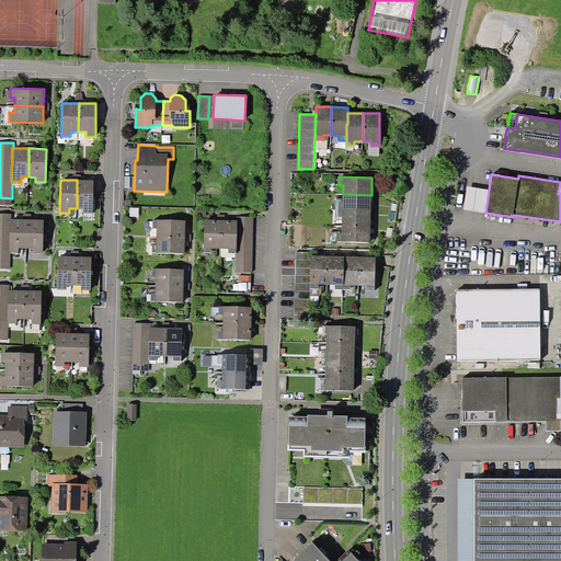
[(80,180),(77,180),(77,208),(83,208),(83,214),(93,214),(94,180),(80,180)]
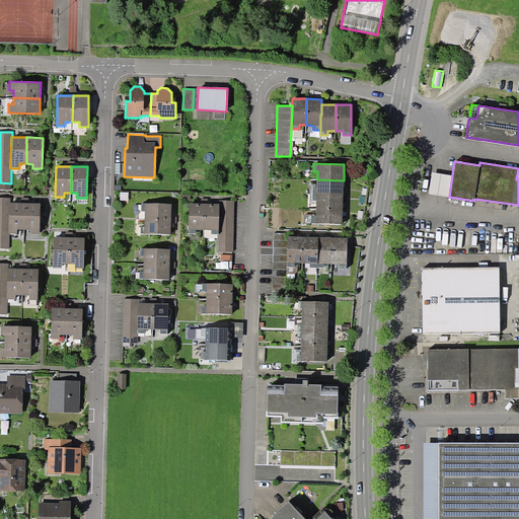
[(452,175),(433,172),(429,194),(449,197),(452,175)]
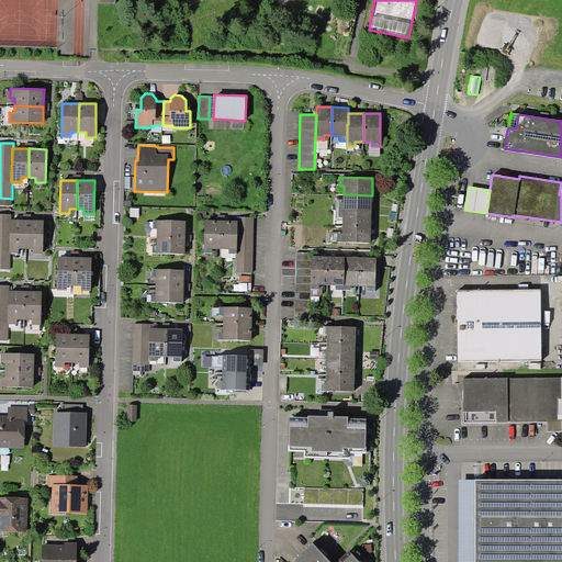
[(371,210),(372,195),(344,194),(344,200),(336,200),(336,209),(371,210)]
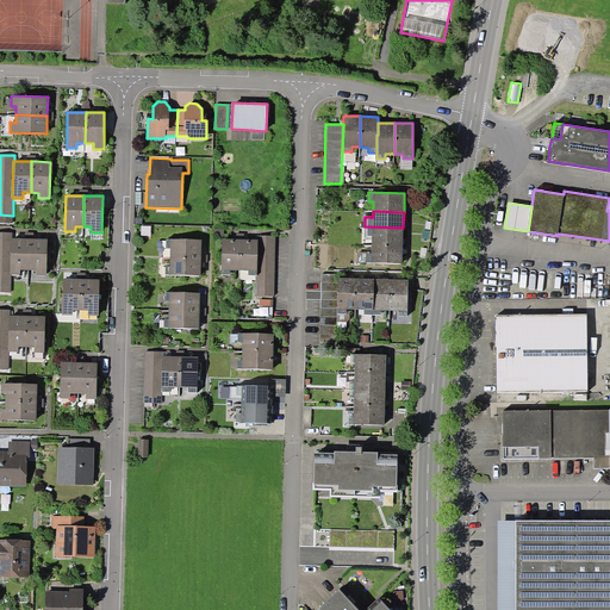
[(372,240),(372,246),(403,246),(403,228),(365,226),(365,240),(372,240)]
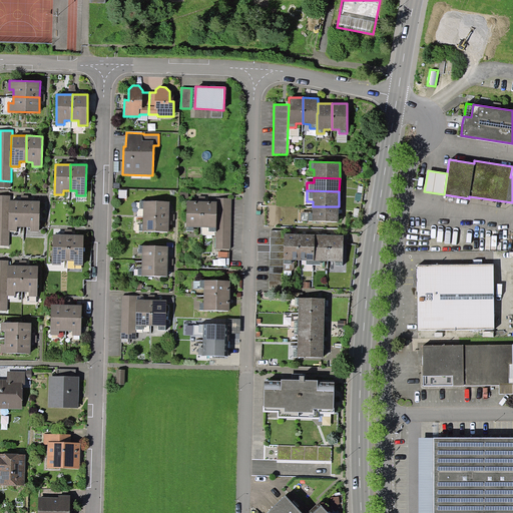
[(9,200),(10,200),(11,195),(0,195),(0,244),(9,245),(10,231),(8,230),(9,200)]
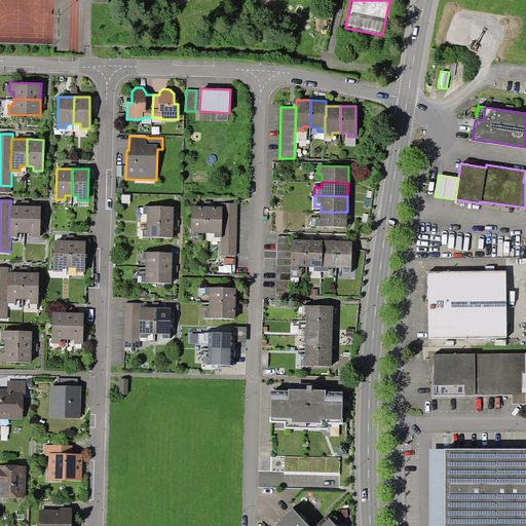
[(222,203),(222,207),(223,207),(222,237),(222,255),(236,256),(237,203),(222,203)]
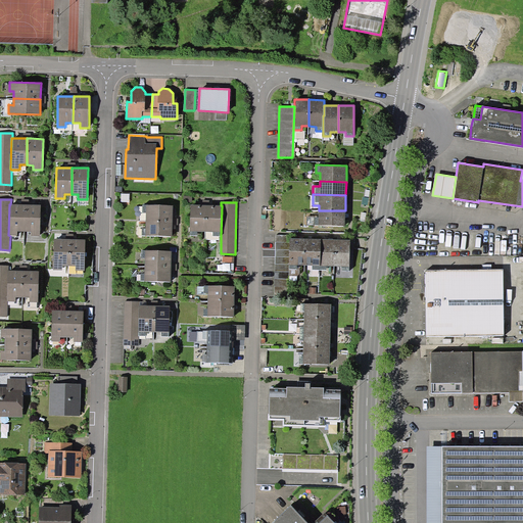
[(10,204),(9,204),(8,235),(10,236),(17,236),(17,231),(25,231),(26,204),(21,204),(10,204)]
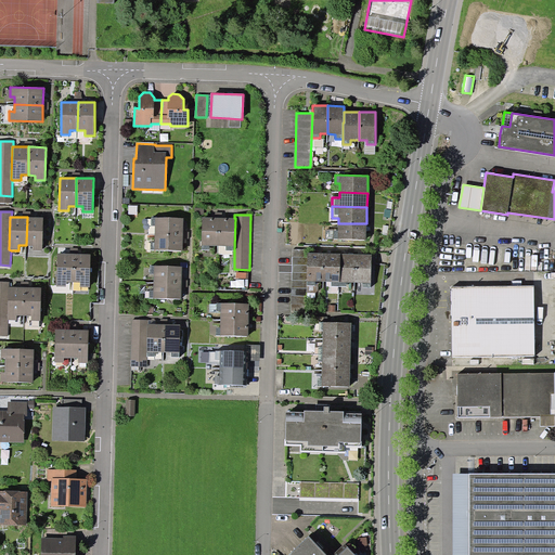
[(30,217),(27,217),(26,245),(33,246),(33,250),(42,250),(43,218),(30,217)]
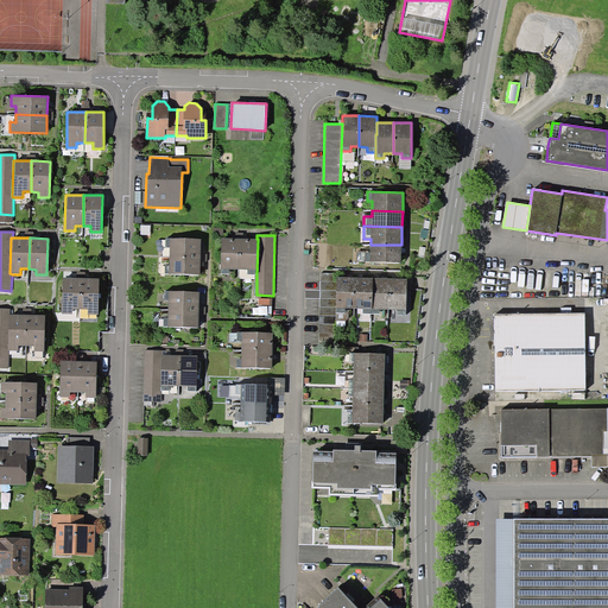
[(229,268),(239,268),(240,238),(235,238),(222,238),(221,273),(229,273),(229,268)]
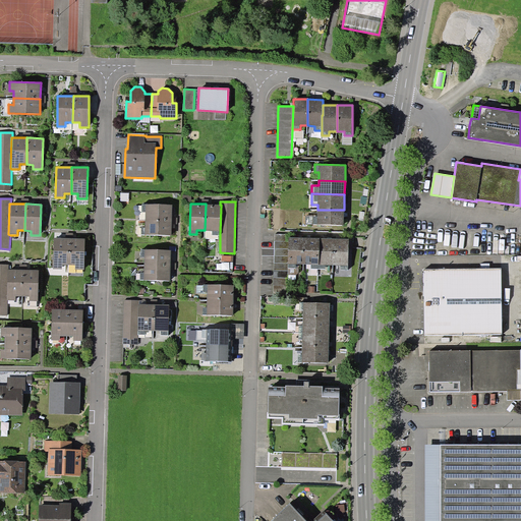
[(206,204),(205,230),(212,231),(212,235),(220,235),(221,205),(220,205),(209,205),(206,204)]
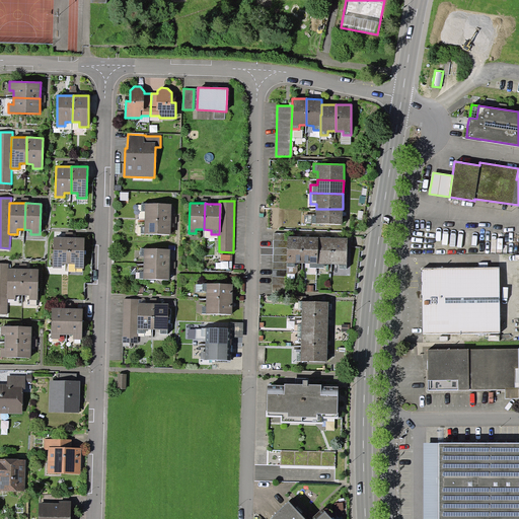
[(145,211),(145,219),(171,219),(171,204),(142,204),(142,211),(145,211)]
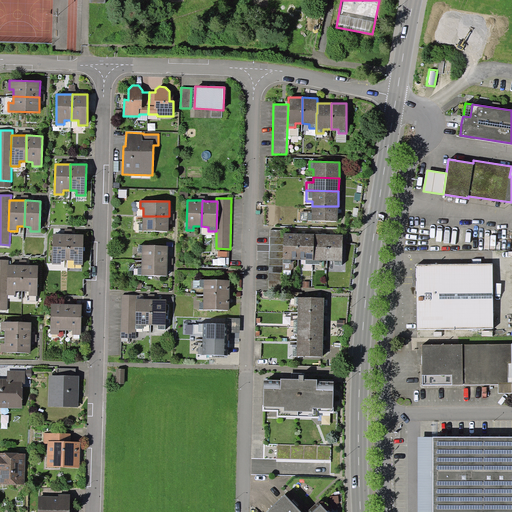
[(338,206),(312,206),(312,213),(308,213),(308,220),(338,221),(338,206)]
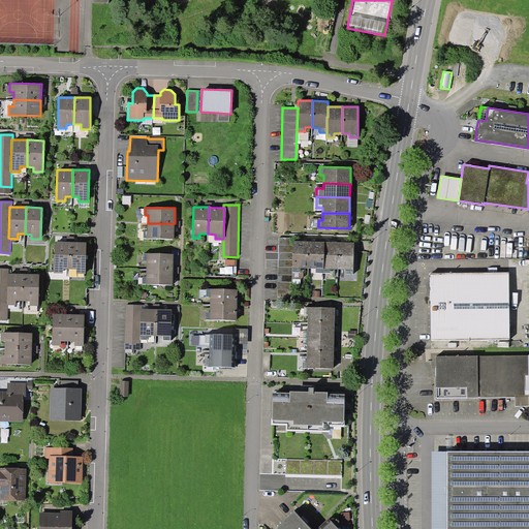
[(175,223),(148,223),(148,230),(144,230),(144,239),(175,239),(175,223)]
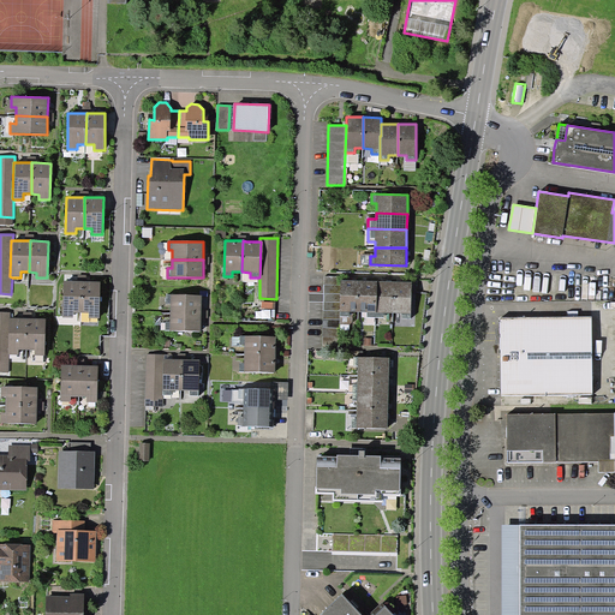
[(340,316),(340,280),(340,276),(324,276),(323,345),(339,345),(340,316)]
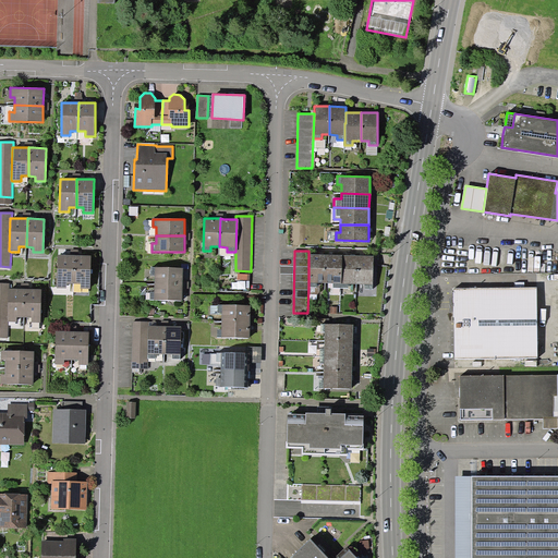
[(67,283),(74,283),(74,255),(71,255),(58,254),(57,288),(67,288),(67,283)]
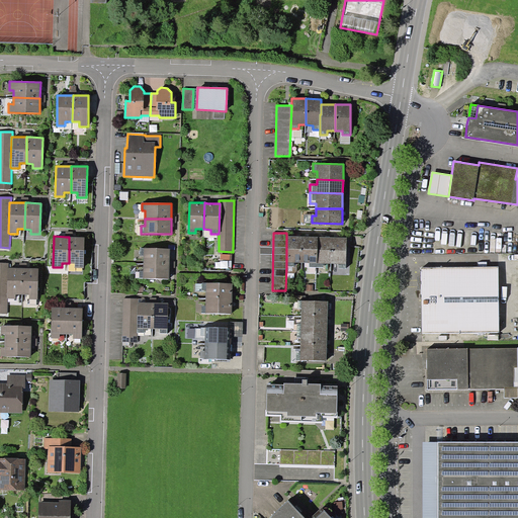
[(301,262),(303,237),(286,236),(286,266),(294,266),(294,262),(301,262)]
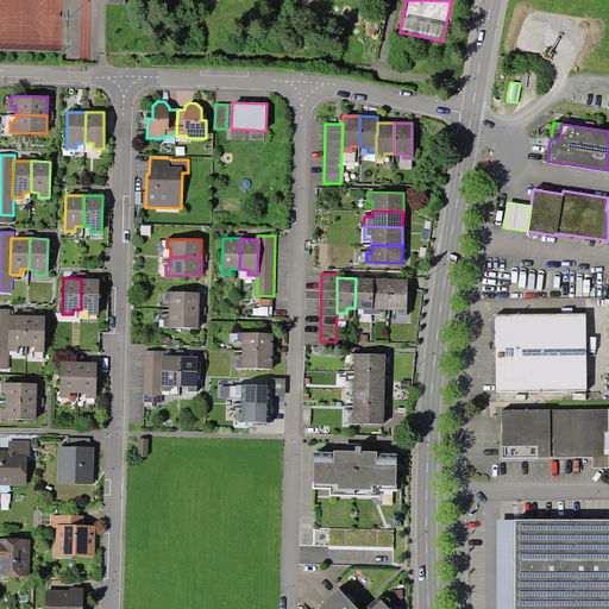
[(86,278),(81,278),(81,309),(88,309),(88,315),(99,315),(100,278),(86,278)]
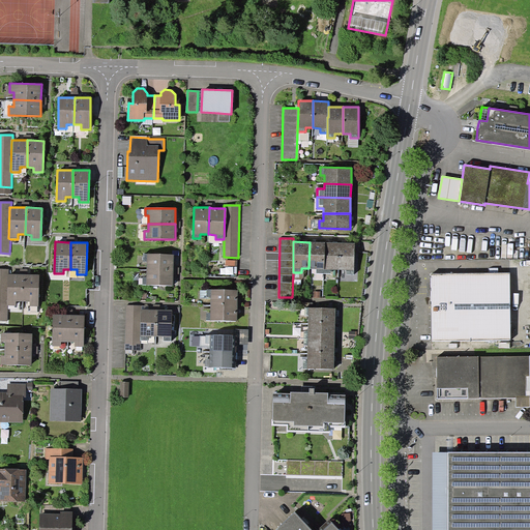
[(324,273),(325,242),(310,242),(308,268),(317,268),(317,273),(324,273)]
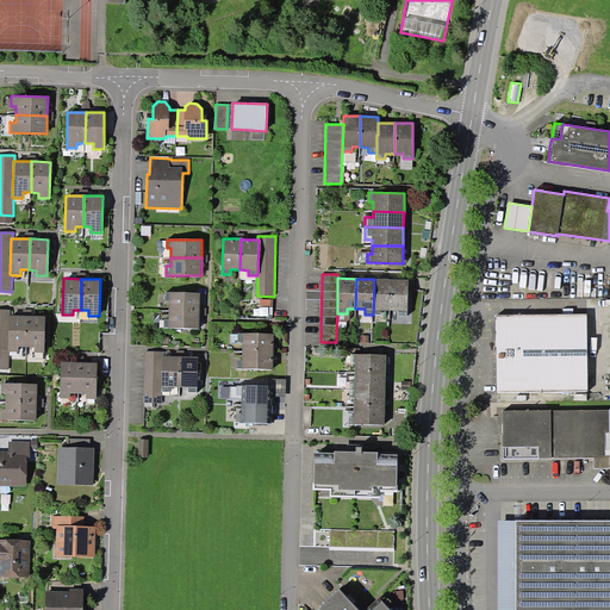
[(391,310),(391,279),(374,279),(373,315),(381,315),(381,310),(391,310)]
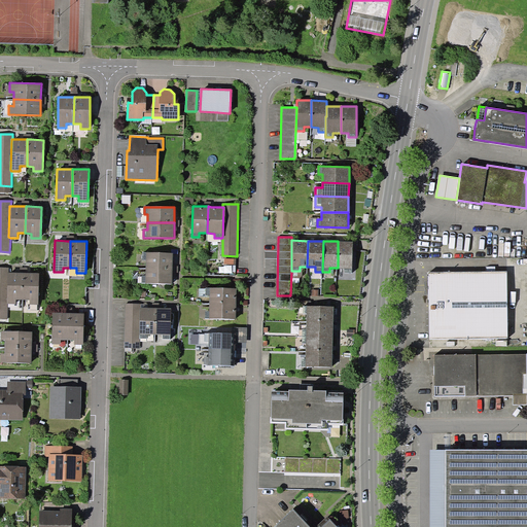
[(353,241),(338,241),(338,268),(345,269),(344,273),(352,273),(353,241)]
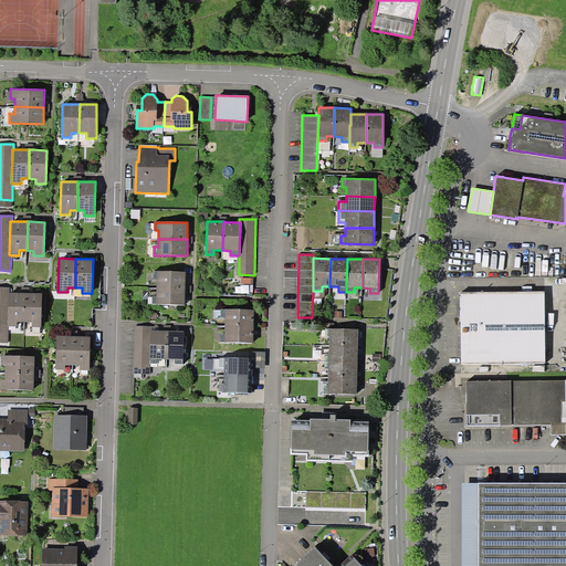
[(157,280),(157,287),(186,287),(186,272),(154,271),(153,280),(157,280)]
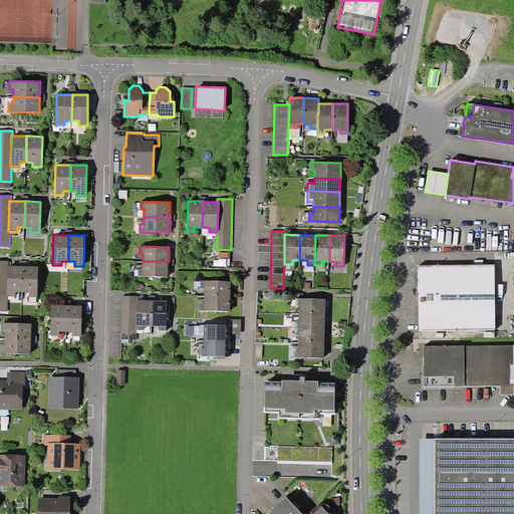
[(7,265),(9,265),(9,261),(0,260),(0,311),(8,311),(8,296),(7,296),(7,265)]
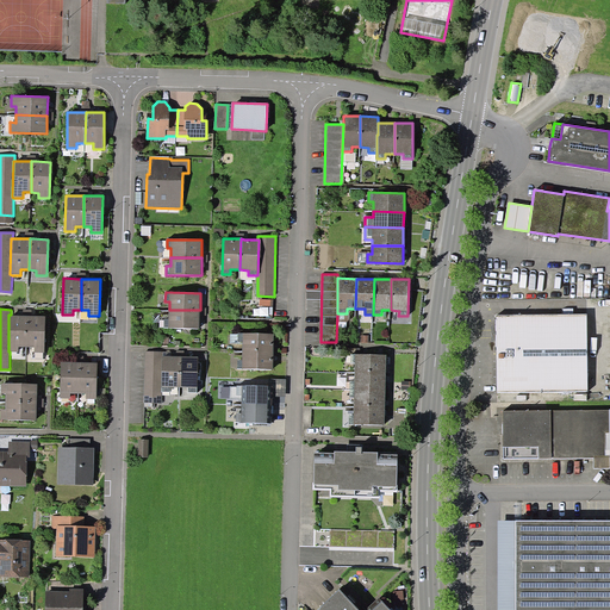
[(200,310),(169,310),(169,318),(165,318),(165,328),(200,329),(200,310)]
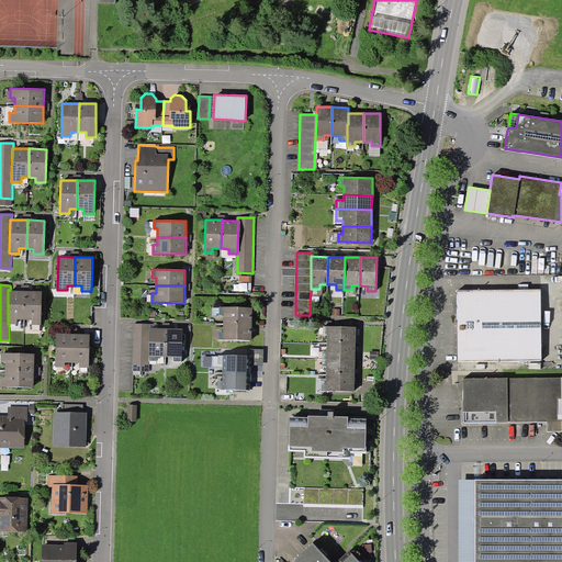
[(10,290),(8,290),(8,324),(9,324),(18,324),(18,319),(24,319),(25,291),(21,291),(10,290)]
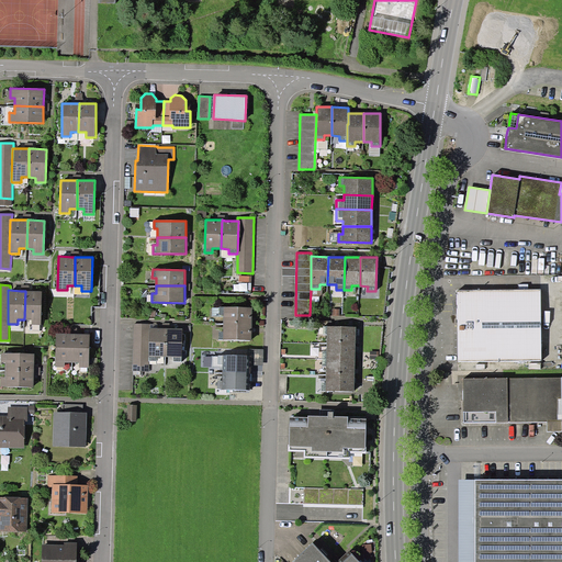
[(541,361),(541,290),(457,290),(458,361),(541,361)]
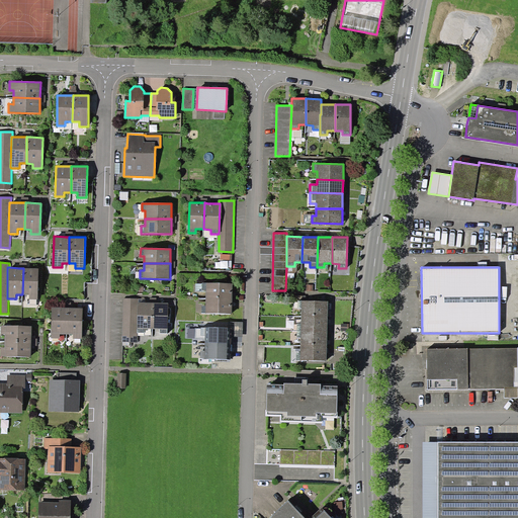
[(26,268),(23,268),(22,294),(28,294),(28,298),(38,299),(38,268),(26,268)]
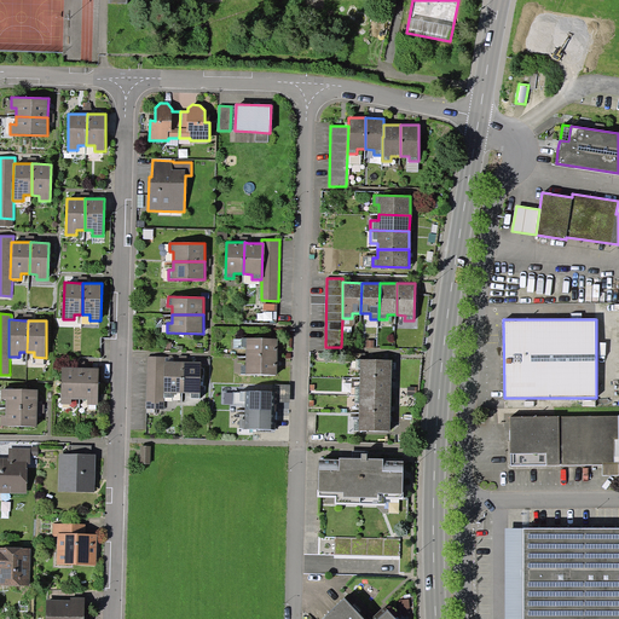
[(242,337),(242,347),(247,347),(246,357),(277,358),(278,339),(242,337)]
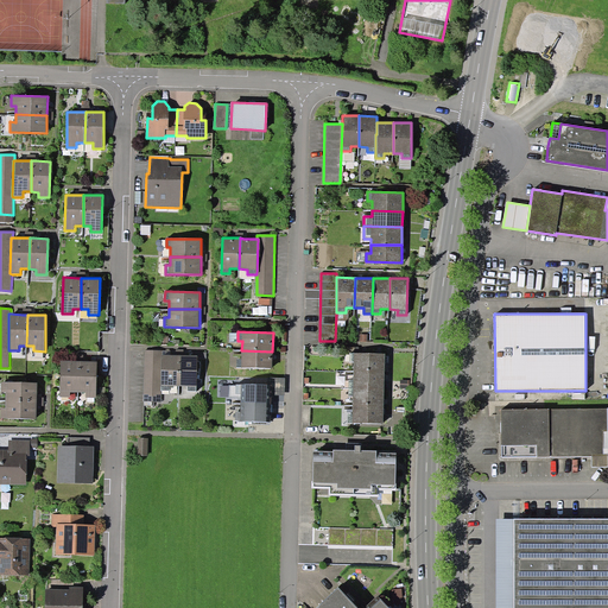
[(162,354),(163,354),(163,350),(145,349),(144,401),(162,401),(162,391),(160,391),(162,354)]
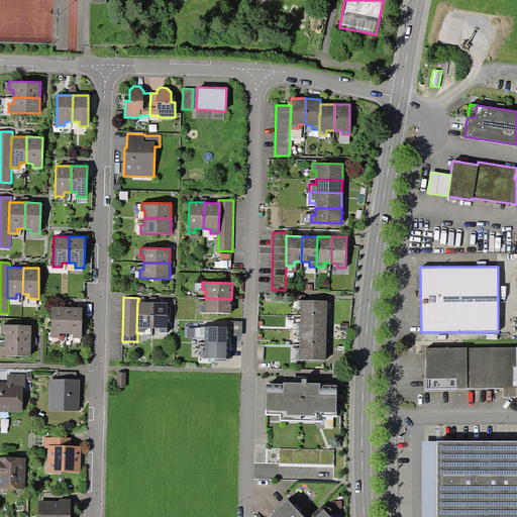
[(231,299),(205,298),(205,305),(202,305),(202,312),(231,313),(231,299)]
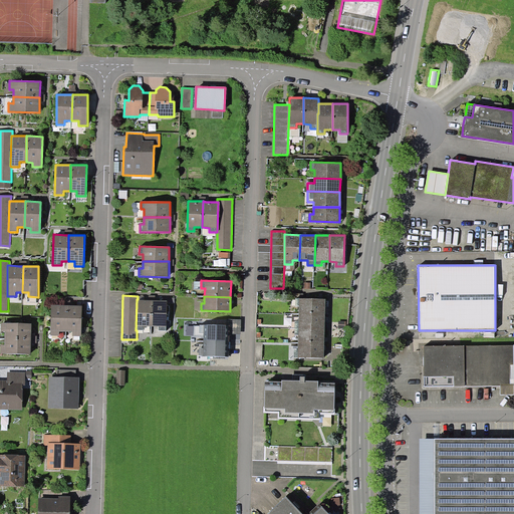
[(325,299),(295,298),(295,305),(299,305),(299,313),(325,314),(325,299)]
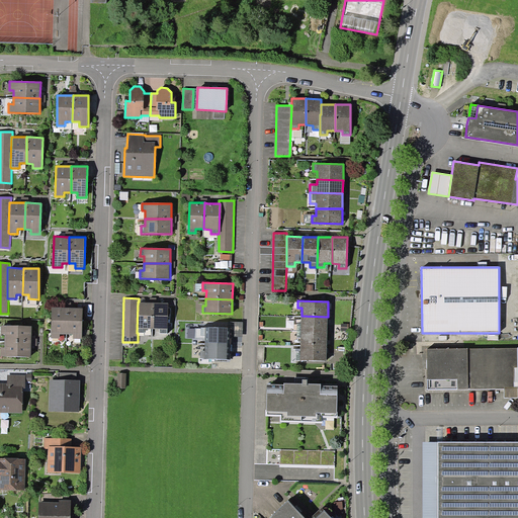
[(139,301),(138,301),(137,333),(138,333),(145,333),(145,329),(153,329),(153,303),(150,303),(139,301)]
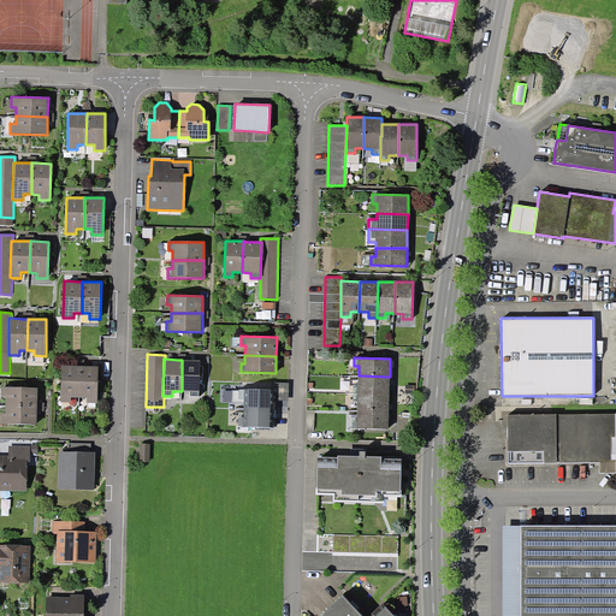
[(185,360),(182,360),(182,391),(190,391),(190,396),(200,397),(200,360),(185,360)]
